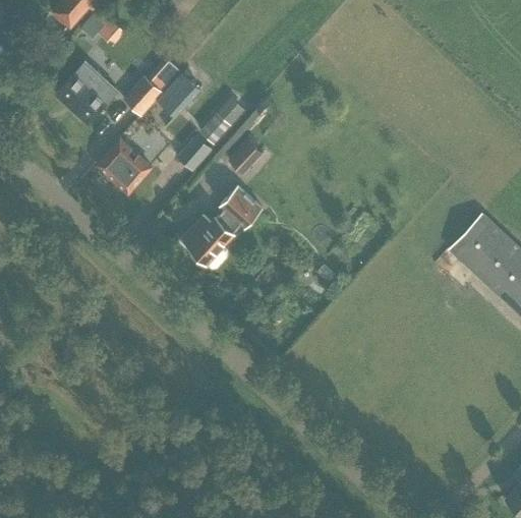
[(60,0),(51,11),(70,29),(96,0),(60,0)]
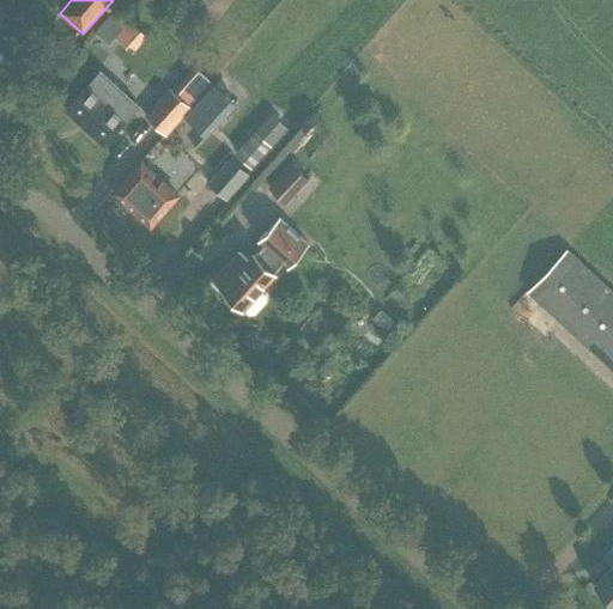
[(117,13),(96,37),(109,50),(132,25),(117,13)]
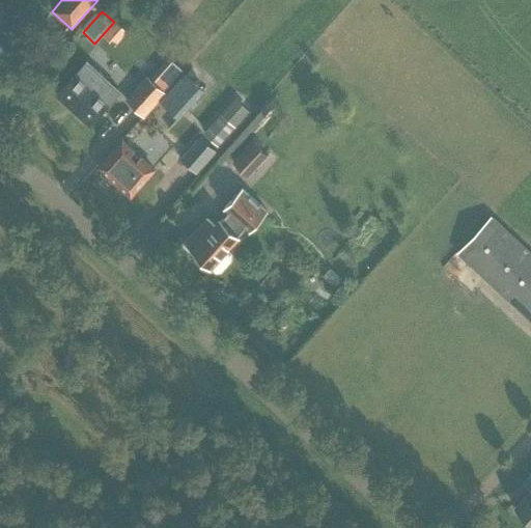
[(88,65),(57,98),(89,128),(120,95),(88,65)]
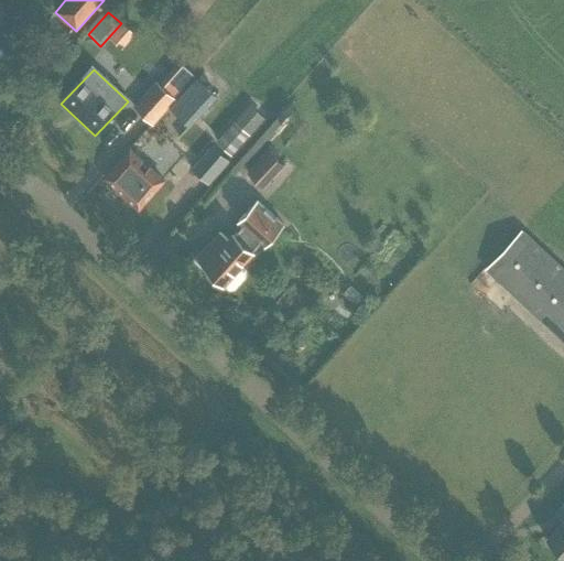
[(198,79),(170,111),(191,130),(219,99),(206,86),(212,81),(205,75),(201,82),(198,79)]
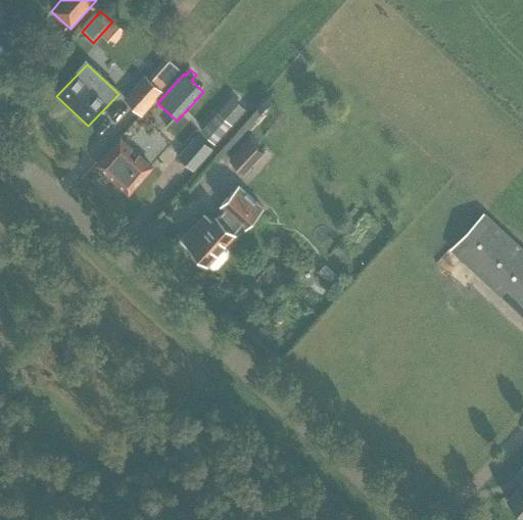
[(146,79),(126,102),(142,116),(163,94),(146,79)]
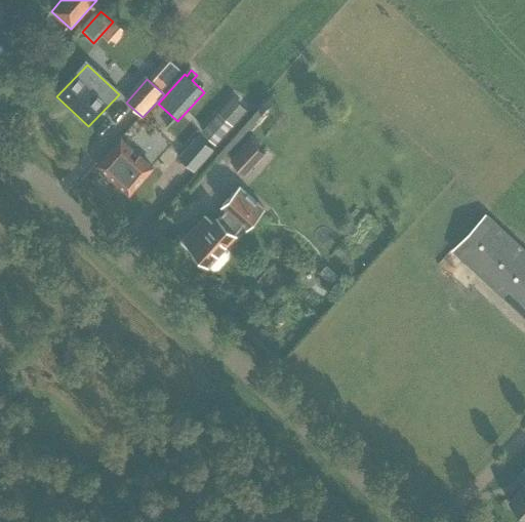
[(200,134),(214,148),(238,121),(224,109),(200,134)]
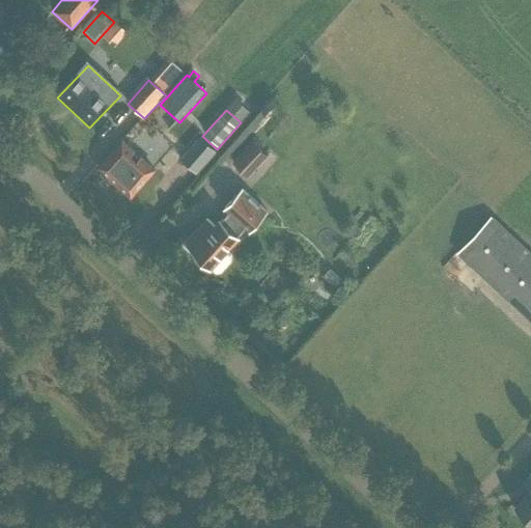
[(179,161),(196,175),(216,154),(198,139),(179,161)]
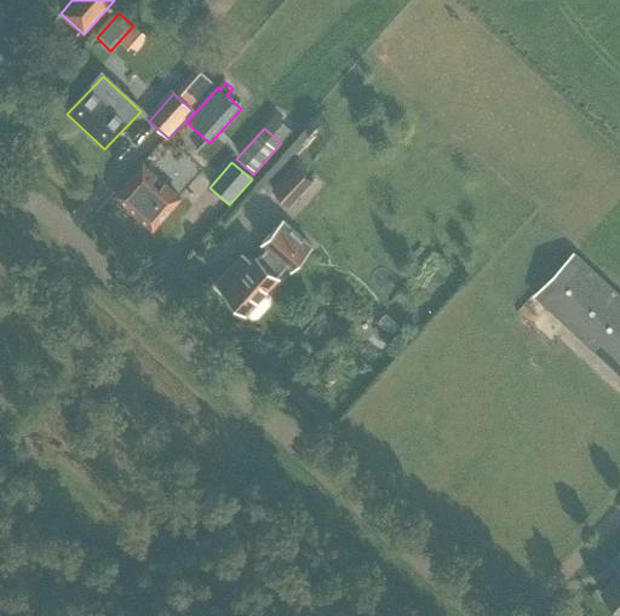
[(275,190),(293,207),(316,182),(298,165),(275,190)]
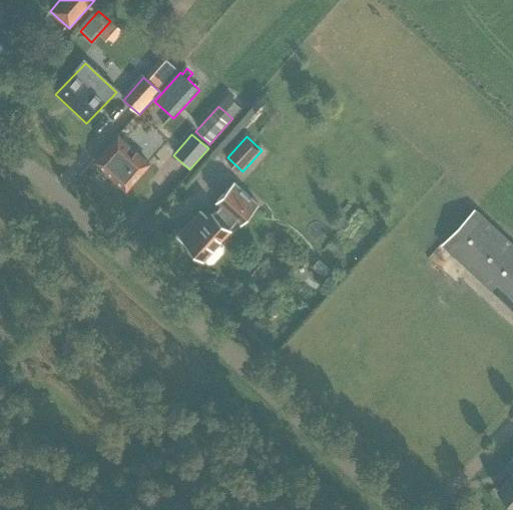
[(118,139),(96,165),(126,192),(149,166),(118,139)]
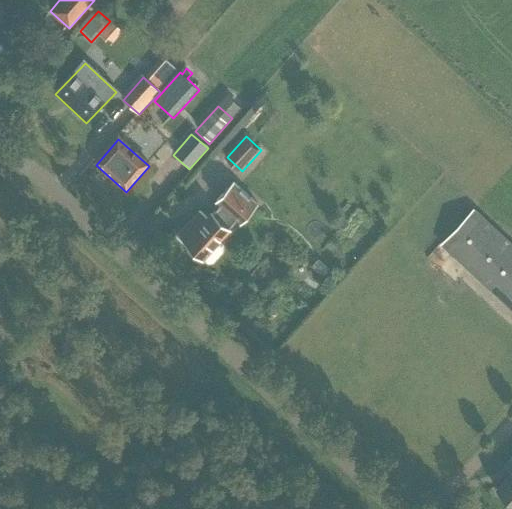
[(219,245),(239,223),(241,225),(257,207),(234,185),(217,203),(222,207),(209,221),(201,214),(178,239),(203,262),(204,262),(208,266),(213,265),(224,254),(223,249),(219,245)]
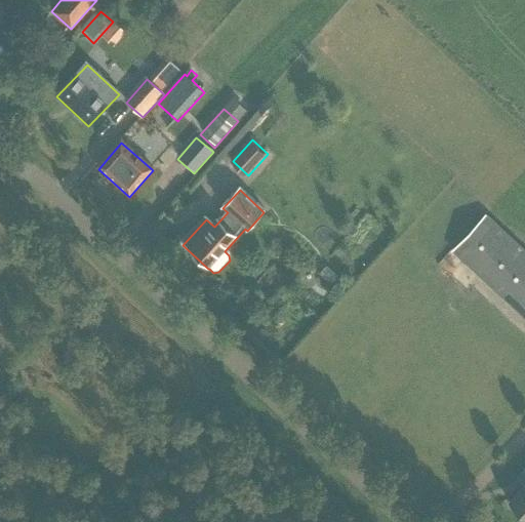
[(524,255),(485,218),(453,252),(524,319),(524,255)]
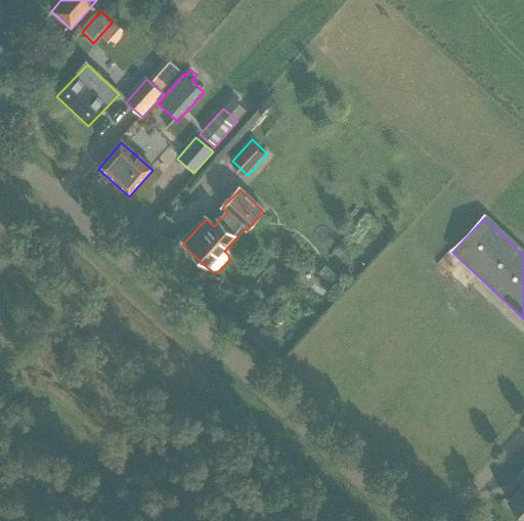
[(523,483),(523,489),(510,505),(523,518),(523,471),(518,478),(523,483)]
